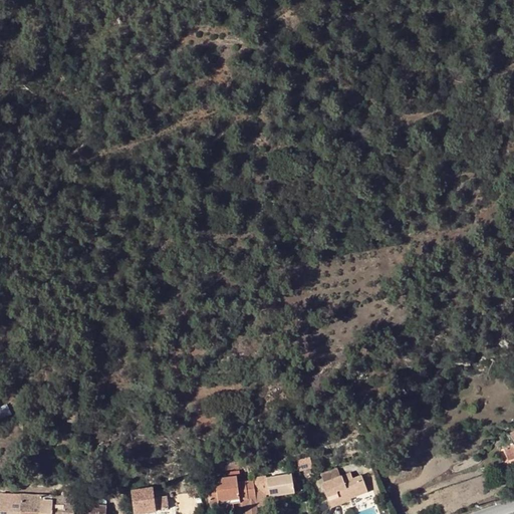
[(97,11),(98,0),(96,0),(77,0),(76,8),(97,11)]
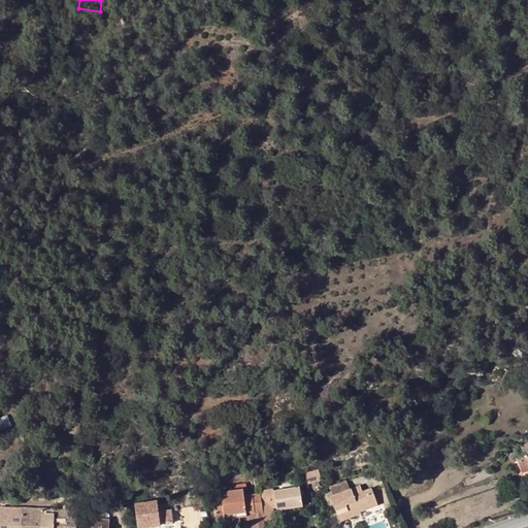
[(9,415),(0,418),(0,429),(13,424),(9,415)]
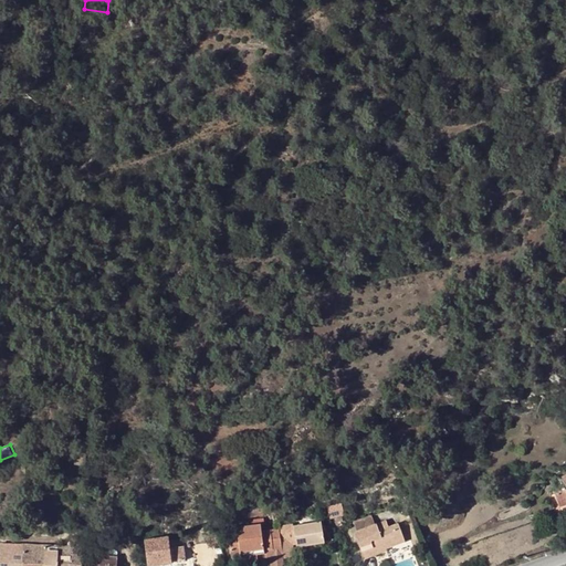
[(565,492),(556,496),(561,507),(565,505),(565,492)]
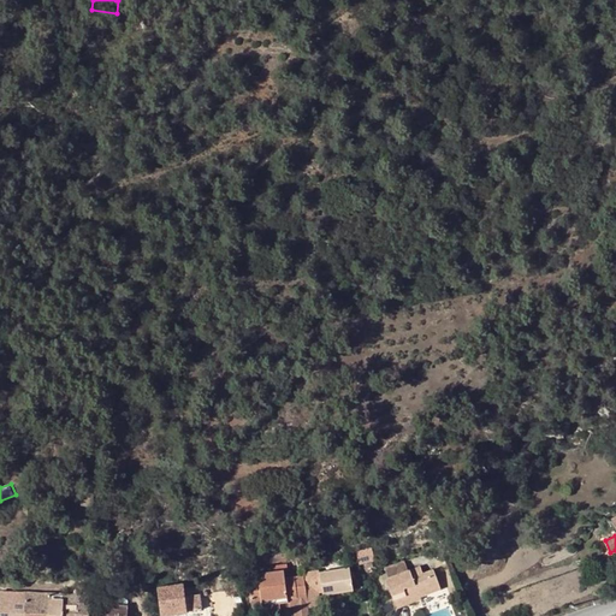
[(384,569),(388,580),(408,572),(404,562),(384,569)]
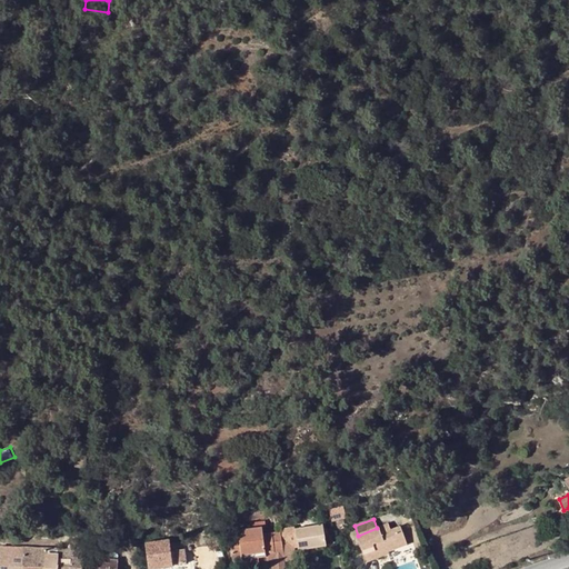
[(389,525),(377,528),(358,536),(366,557),(387,549),(388,551),(407,545),(400,528),(391,531),(389,525)]
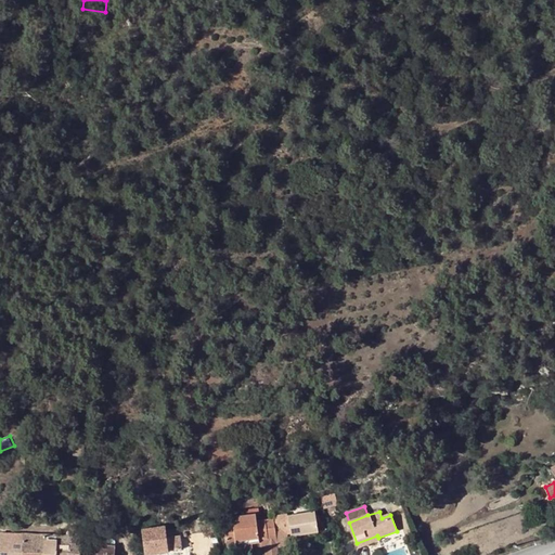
[(319,534),(317,514),(288,517),(291,538),(319,534)]
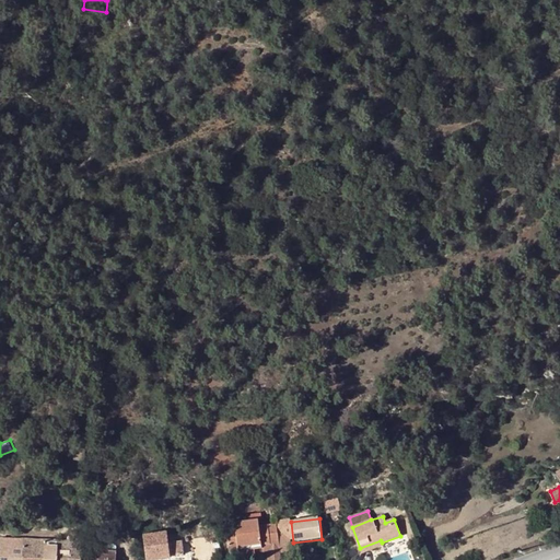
[(225,524),(230,551),(255,548),(263,548),(263,552),(269,552),(268,559),(281,559),(277,524),(259,525),(258,521),(249,521),(225,524)]
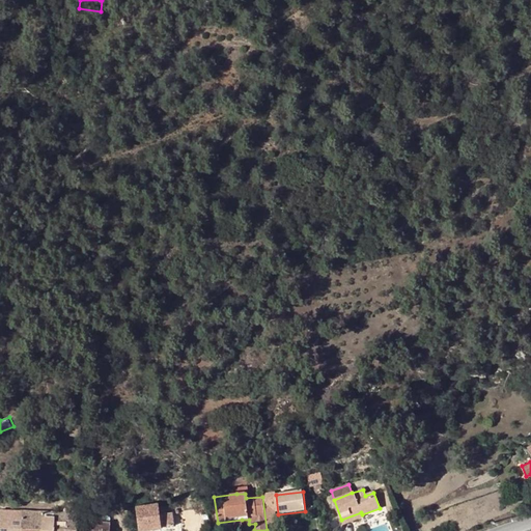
[(160,515),(158,504),(136,507),(139,530),(172,526),(171,514),(160,515)]
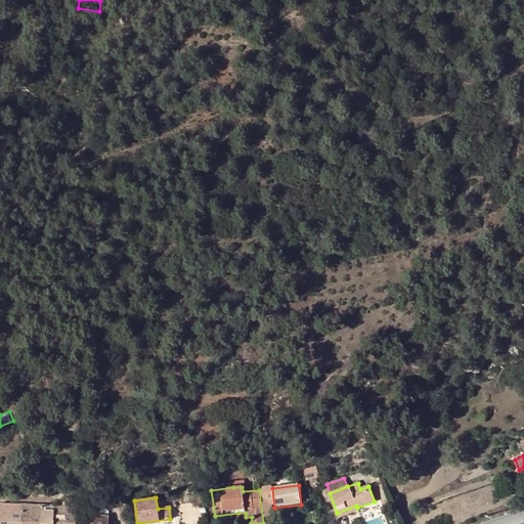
[(76,523),(78,498),(64,498),(63,507),(54,506),(53,523),(76,523)]
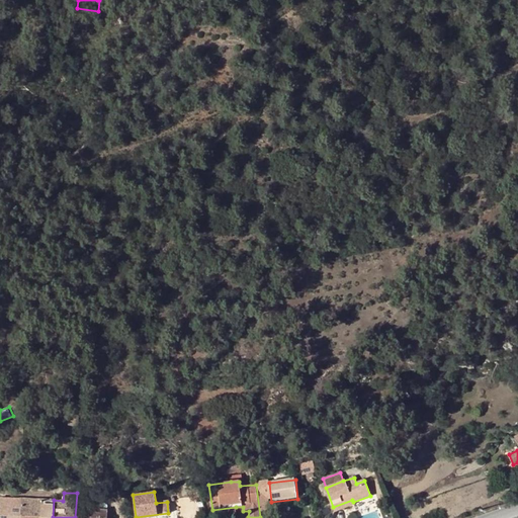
[(0,498),(0,511),(0,517),(21,517),(22,499),(0,498)]
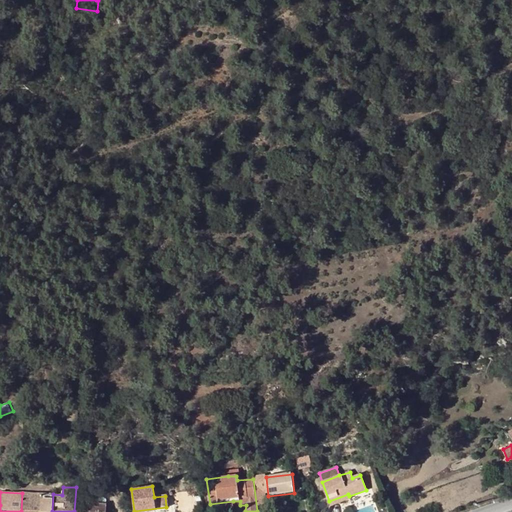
[(40,511),(42,494),(22,493),(21,511),(40,511)]
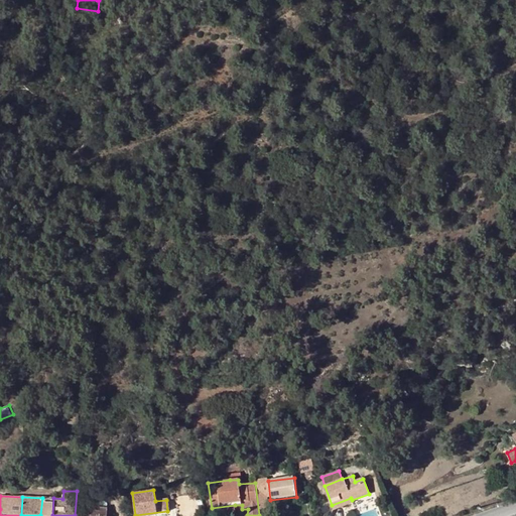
[(42,498),(40,515),(52,515),(53,498),(42,498)]
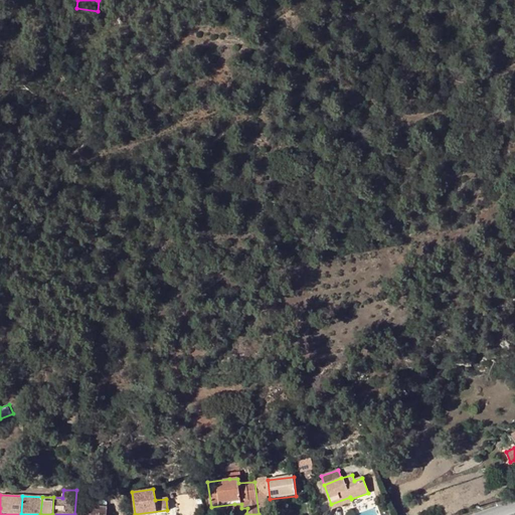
[(352,502),(351,499),(350,497),(331,504),(332,509),(352,502)]
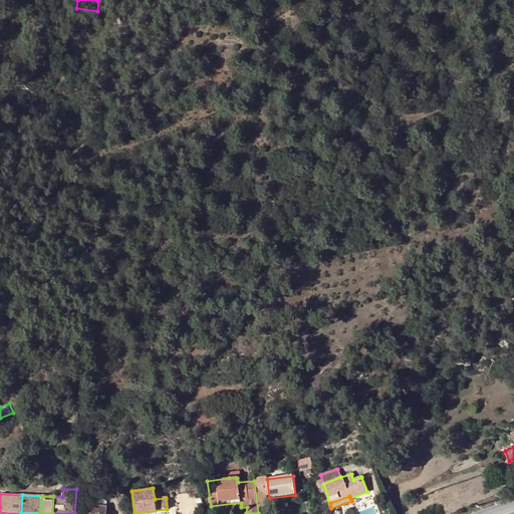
[(234,510),(234,503),(211,506),(211,513),(234,510)]
